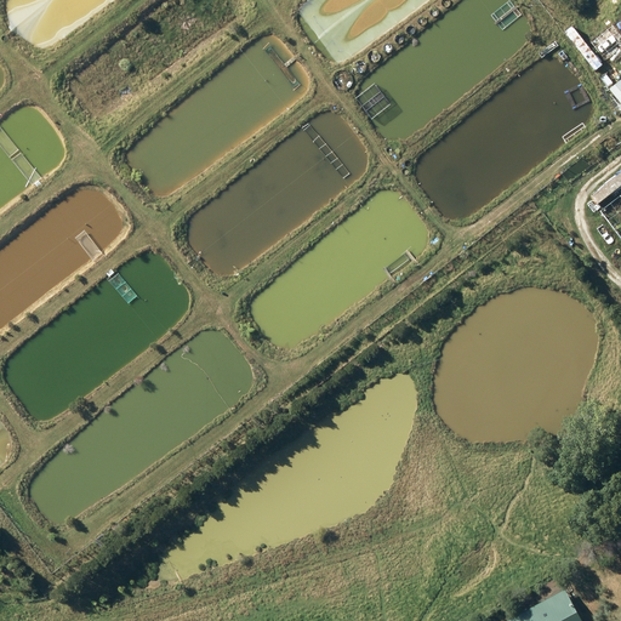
[(620,38),(611,26),(590,43),(604,61),(620,46),(620,38)]
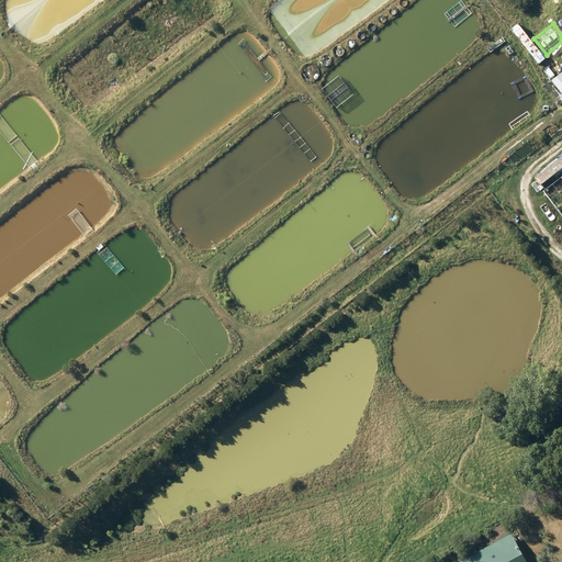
[(544,57),(517,24),(509,31),(537,64),(544,57)]
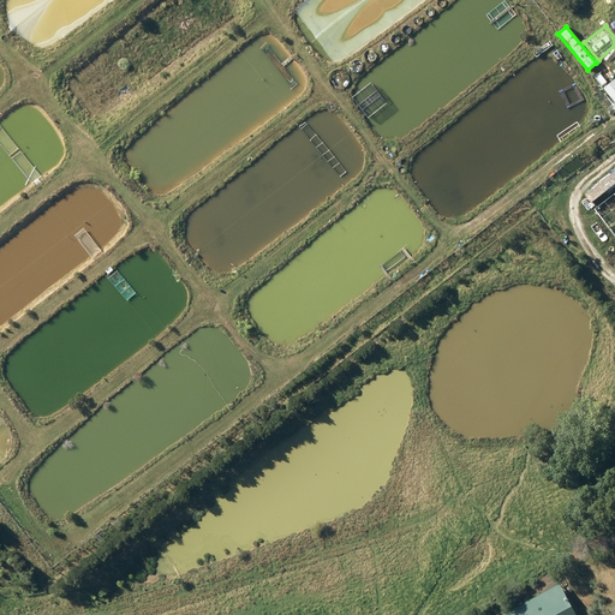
[(614,78),(614,77),(602,88),(614,105),(614,78)]
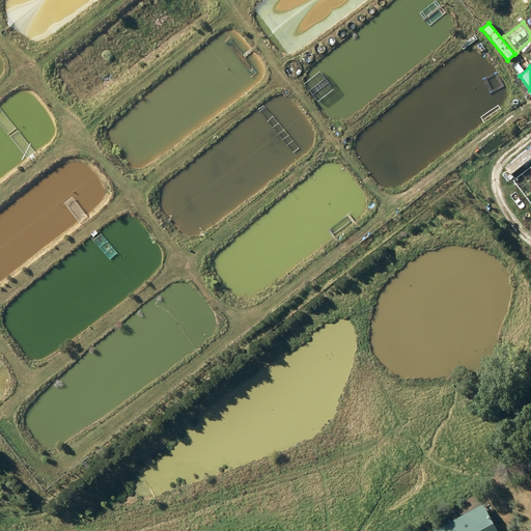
[(530,156),(530,144),(502,168),(507,175),(530,156)]
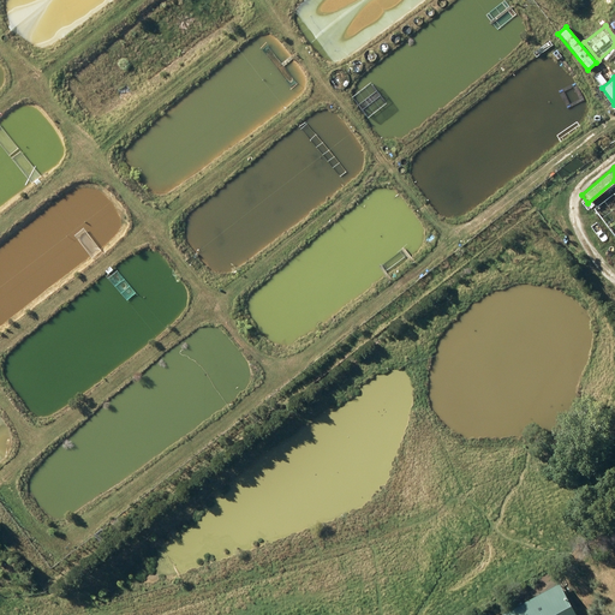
[(449,614),(580,614),(584,614),(556,560),(449,614)]
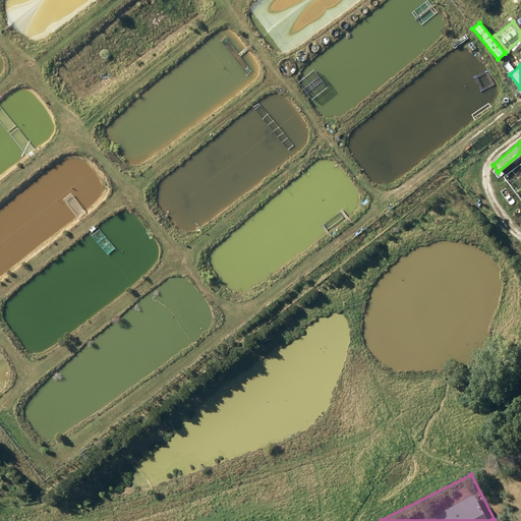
All buildings are outlined.
